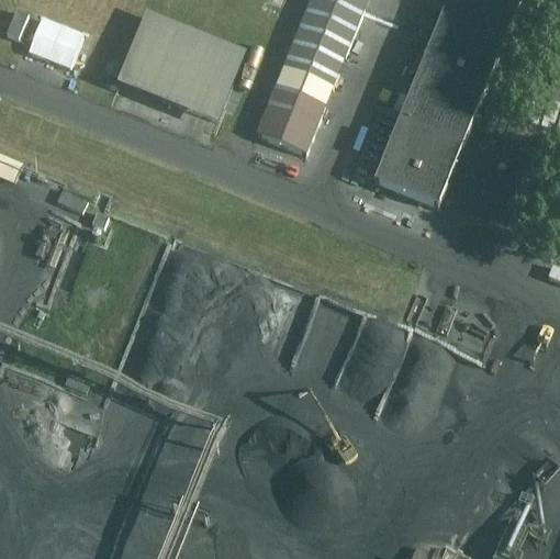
[(309,0),(255,136),(304,156),(367,0),(309,0)]
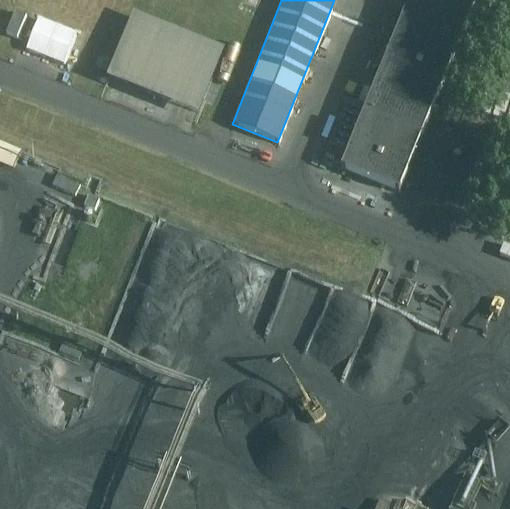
[(406,0),(341,167),(399,190),(474,0),(406,0)]
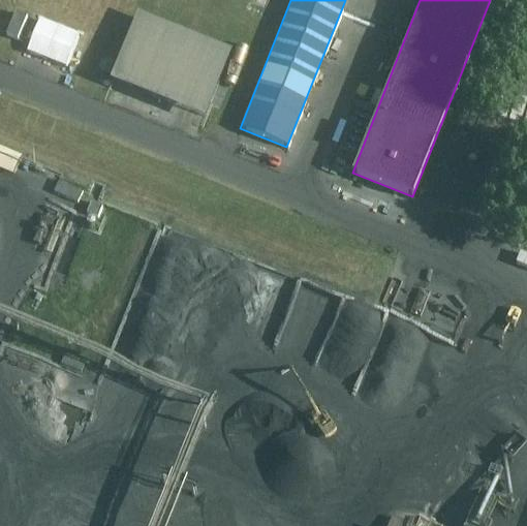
[(120,84),(218,117),(242,48),(144,14),(120,84)]
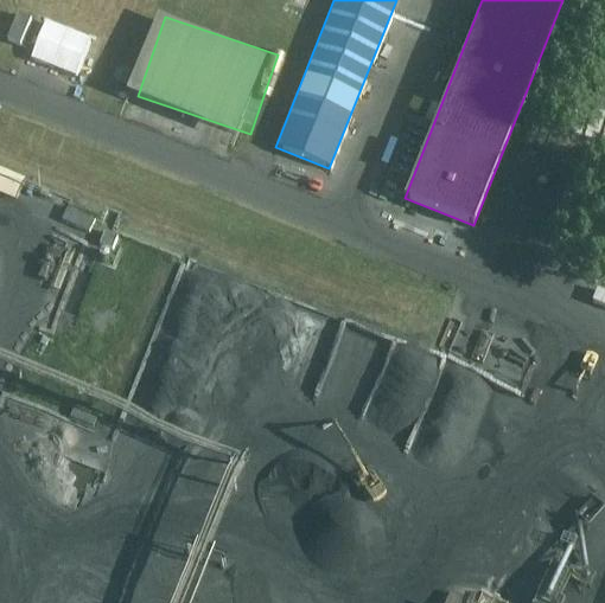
[(433,123),(408,113),(406,120),(431,130),(433,123)]
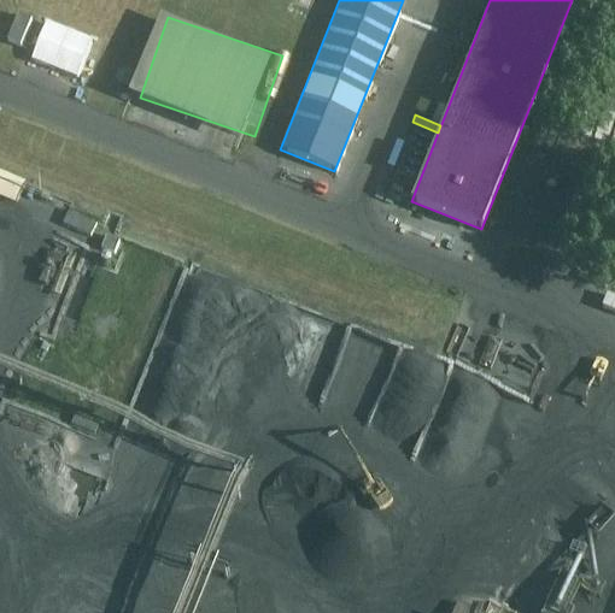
[(24,180),(0,168),(0,193),(16,200),(24,180)]
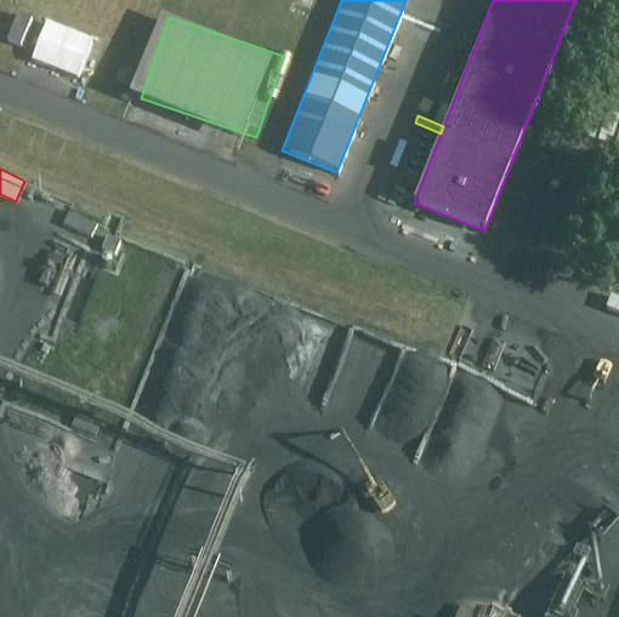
[(62,223),(90,235),(96,222),(68,210),(62,223)]
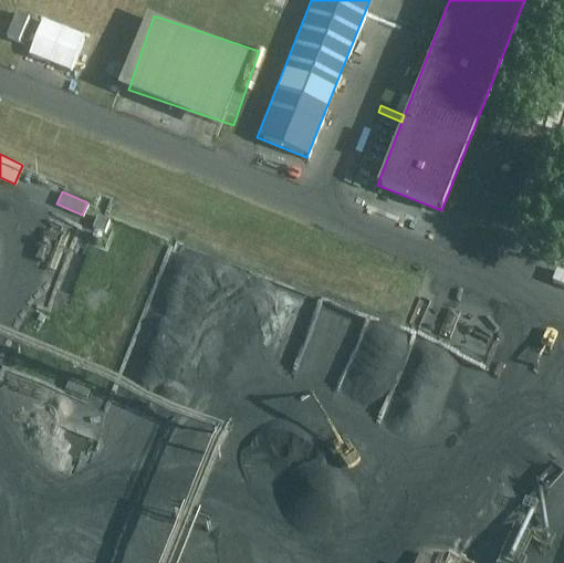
[(107,219),(96,215),(92,225),(103,229),(107,219)]
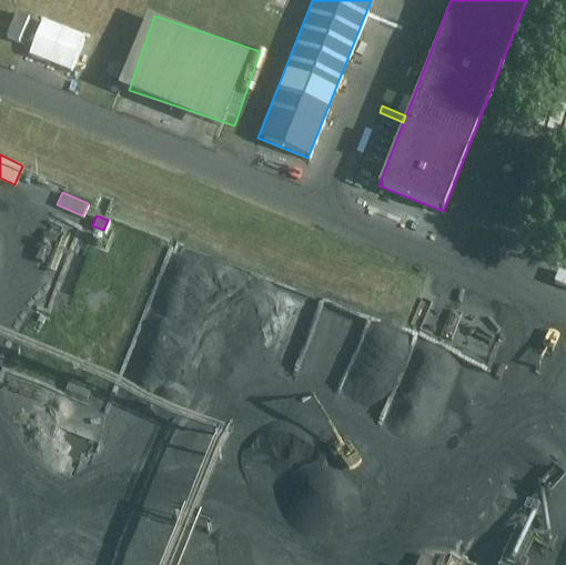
[(53,303),(63,308),(68,293),(59,290),(53,303)]
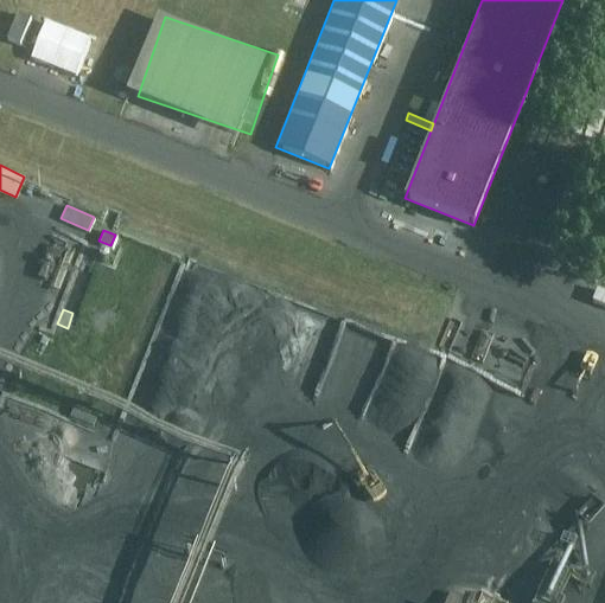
[(96,412),(74,403),(69,415),(91,424),(96,412)]
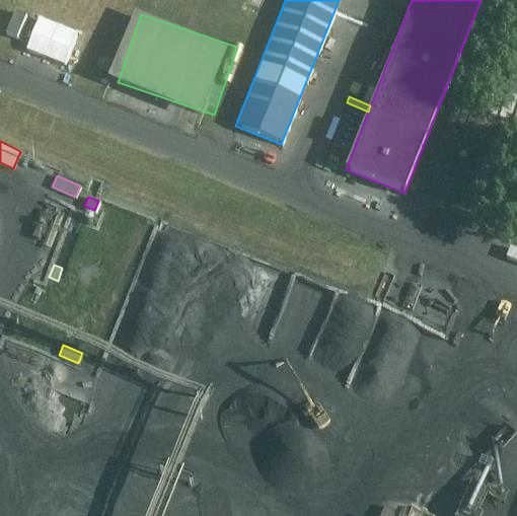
[(401,515),(403,513),(385,506),(380,515),(401,515)]
